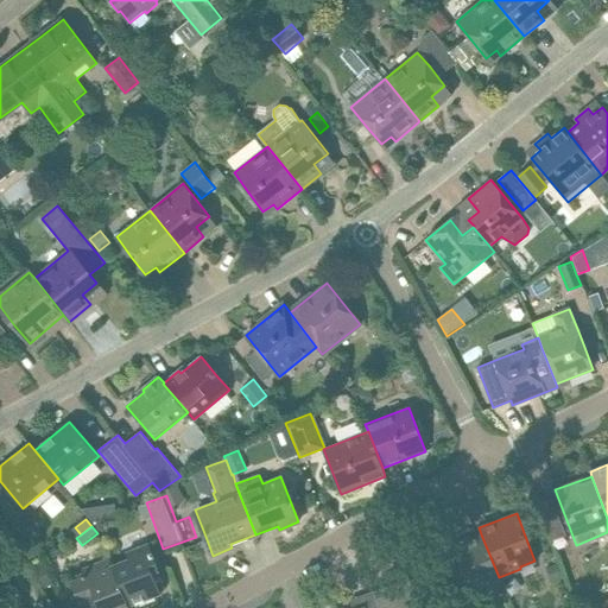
[(501,584),(499,577),(481,534),(444,549),(462,595),(479,589),(480,593),(501,584)]
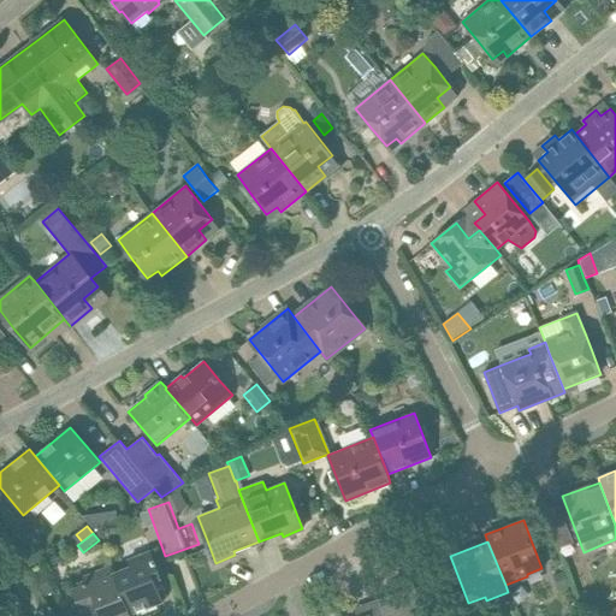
[(129,558),(132,566),(114,573),(130,614),(163,602),(154,580),(161,578),(150,550),(129,558)]
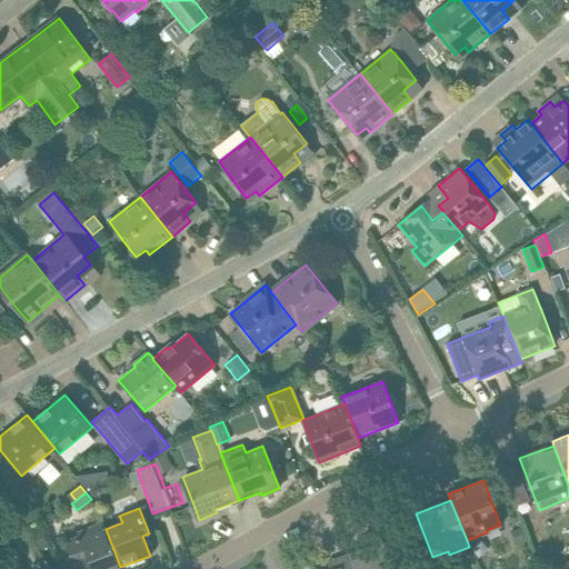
[(67,545),(73,562),(87,557),(92,568),(91,568),(121,568),(120,567),(106,529),(103,521),(77,531),(80,539),(67,545)]
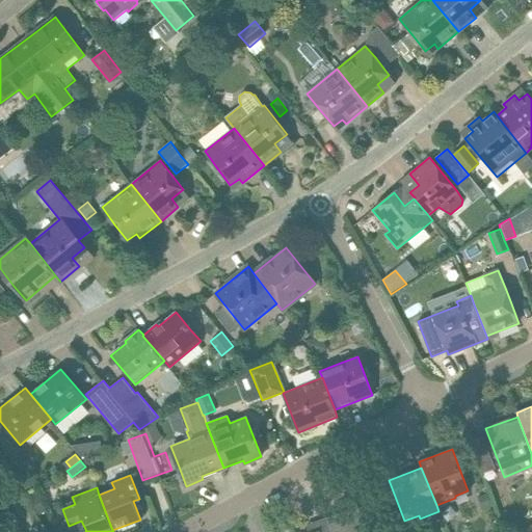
[(341,503),(344,511),(325,519),(330,531),(367,531),(363,517),(355,498),(341,503)]
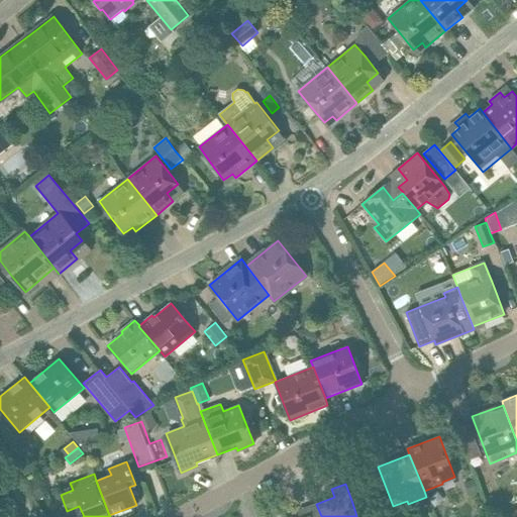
[(303,509),(305,516),(321,516),(316,504),(303,509)]
